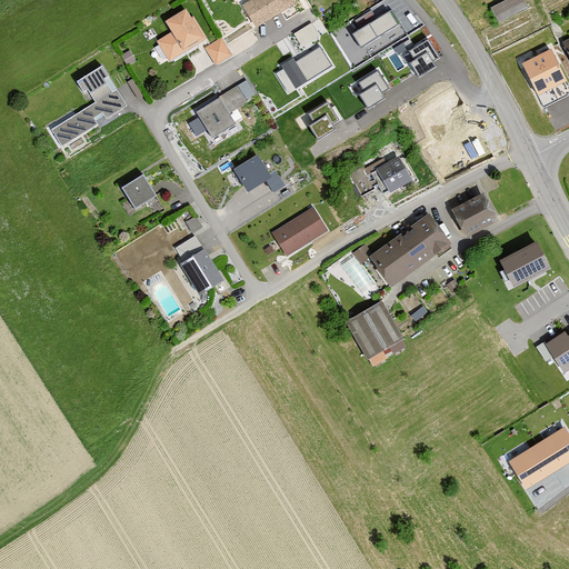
[(290,0),(255,0),(256,1),(245,8),(257,29),(295,6),(290,0)]
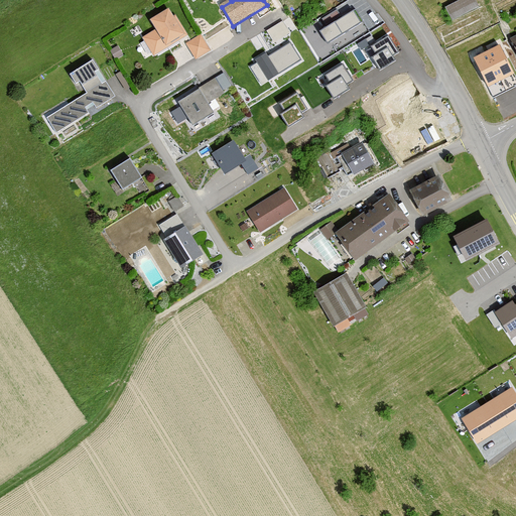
[(475,0),(460,0),(445,7),(453,20),(479,7),(475,0)]
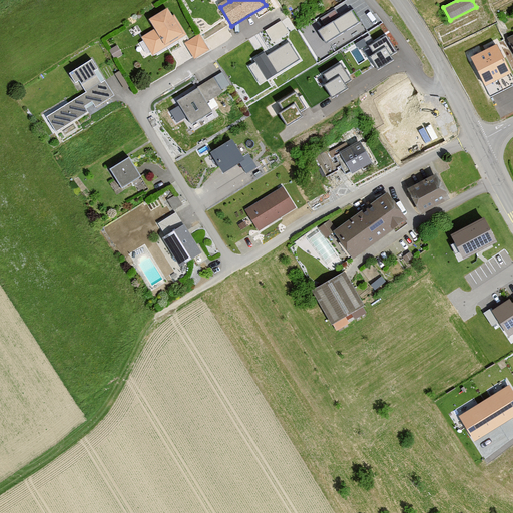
[(154,29),(141,37),(152,55),(183,36),(166,8),(148,19),(154,29)]
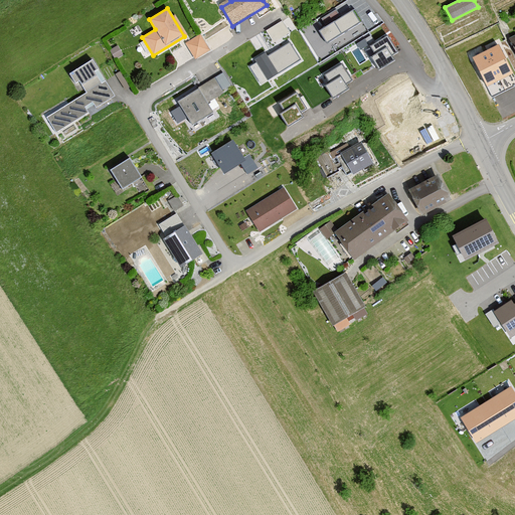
[(321,17),(324,23),(340,14),(336,8),(321,17)]
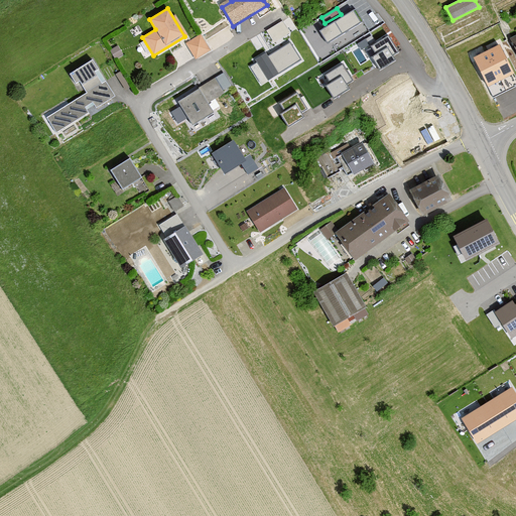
[(364,23),(356,9),(321,30),(324,33),(320,34),(328,45),(364,23)]
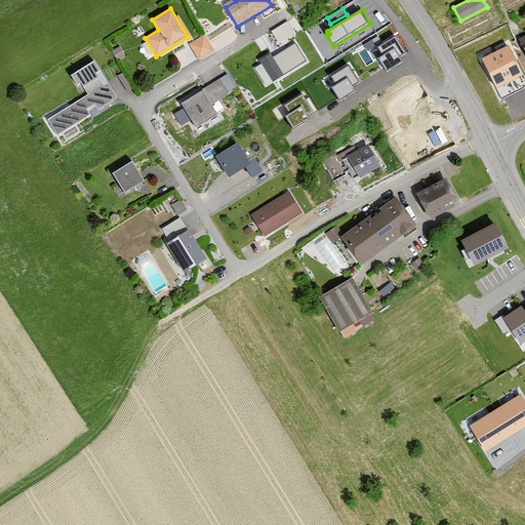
[(272,28),(279,40),(296,30),(289,17),(272,28)]
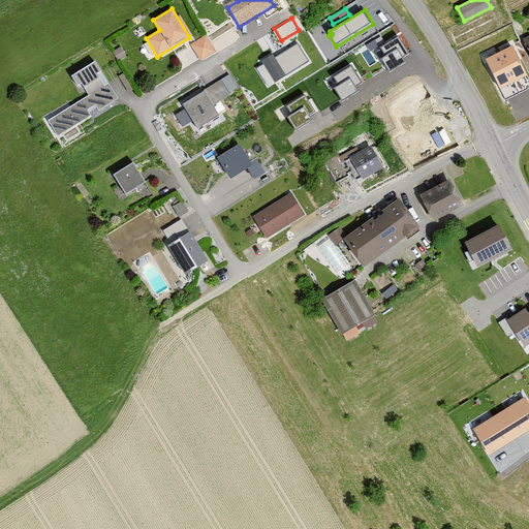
[(206,35),(189,44),(198,61),(215,52),(206,35)]
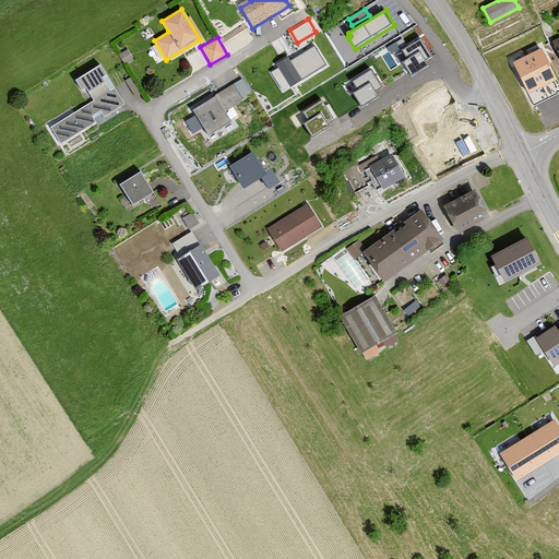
[(407,59),(403,62),(412,75),(428,66),(425,60),(431,56),(421,39),(402,50),(407,59)]
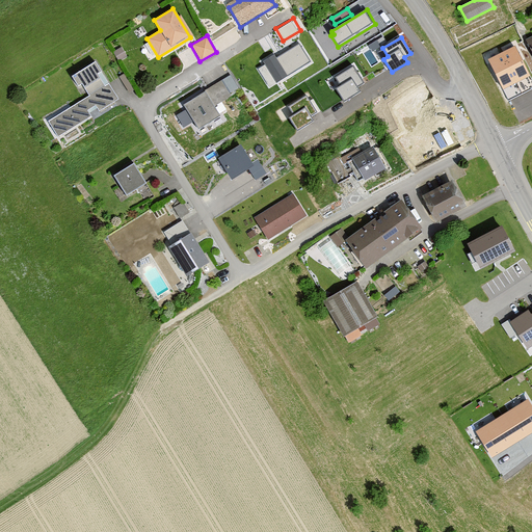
[(310,62),(298,45),(276,58),(275,55),(264,61),(277,82),(310,62)]
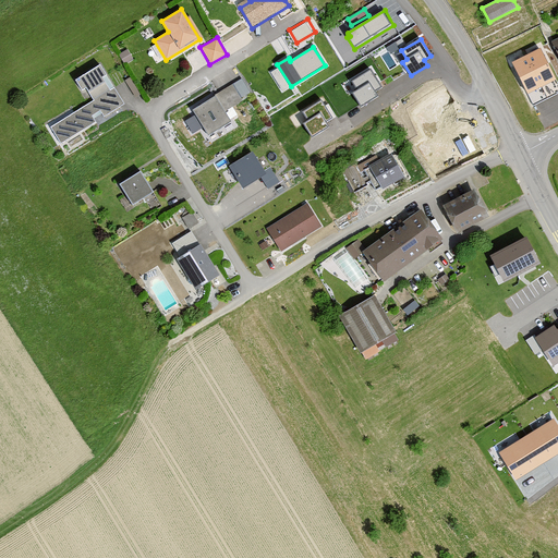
[(541,49),(512,63),(528,93),(556,79),(541,49)]
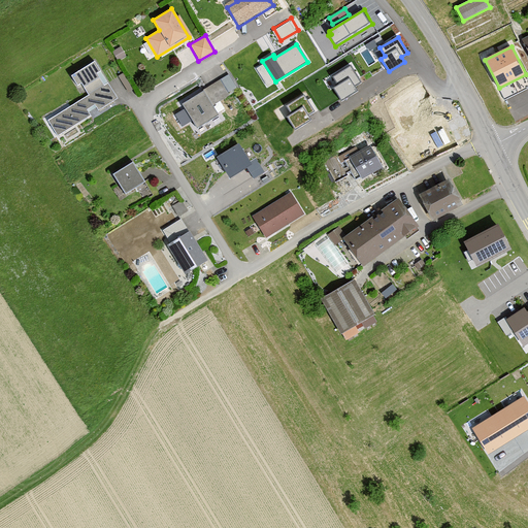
[(89,95),(47,120),(57,134),(90,114),(86,109),(94,104),(97,110),(117,99),(107,84),(103,86),(96,74),(100,72),(93,61),(70,75),(75,86),(81,83),(89,95)]
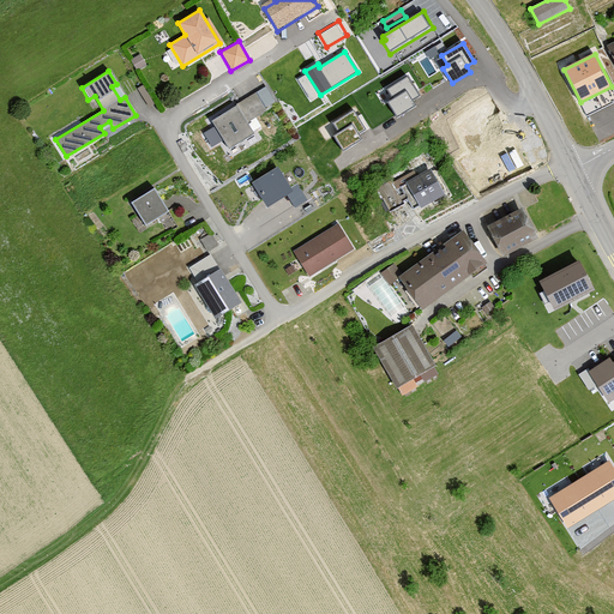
[(393,98),(387,102),(397,116),(416,106),(413,100),(419,95),(408,77),(387,89),(393,98)]
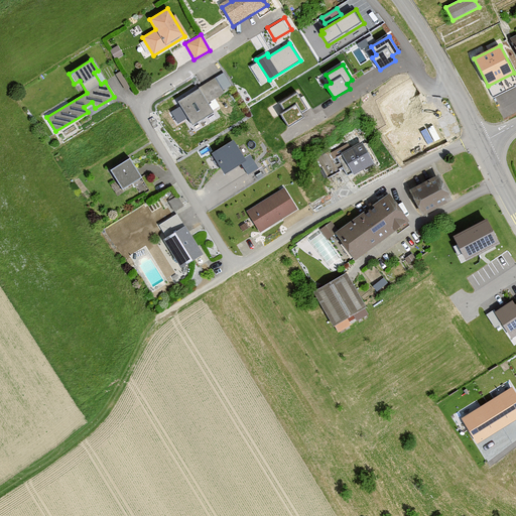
[(214,79),(177,102),(194,126),(214,113),(208,104),(224,93),(214,79)]
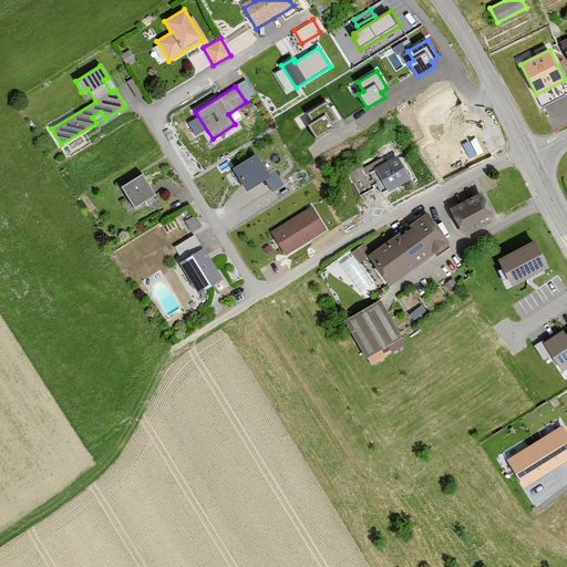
[(312,123),(308,125),(317,140),(333,129),(330,123),(337,120),(327,102),(308,114),(312,123)]
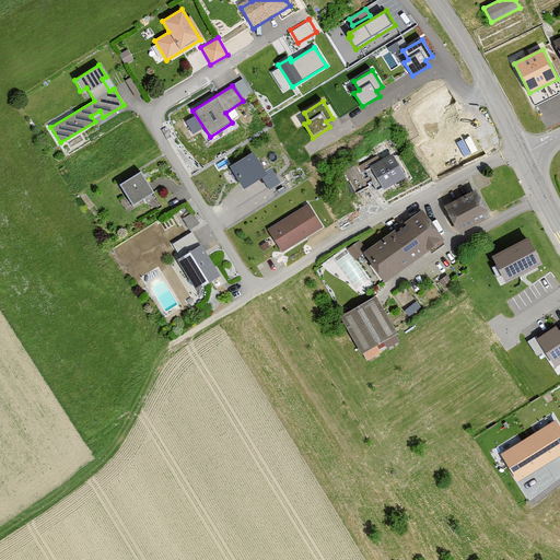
[(252,152),(229,166),(243,189),(266,175),(252,152)]
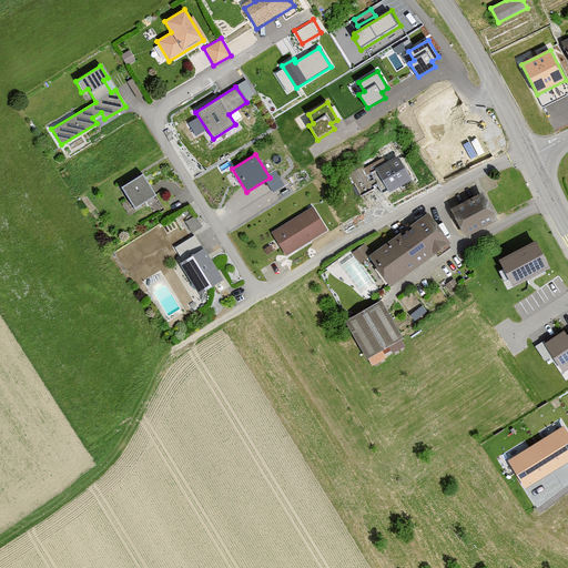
[(397,156),(375,170),(388,192),(411,179),(397,156)]
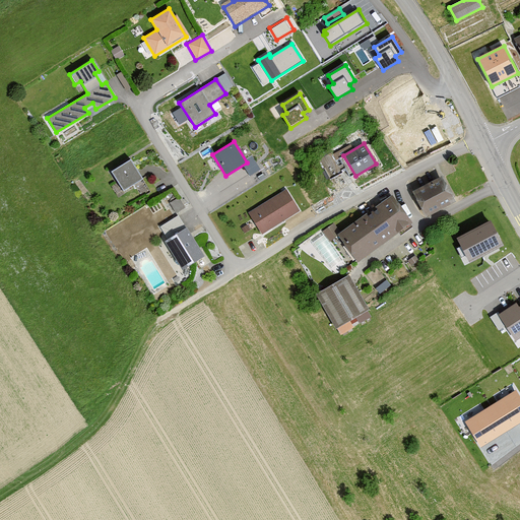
[(324,158),(329,172),(338,169),(333,155),(324,158)]
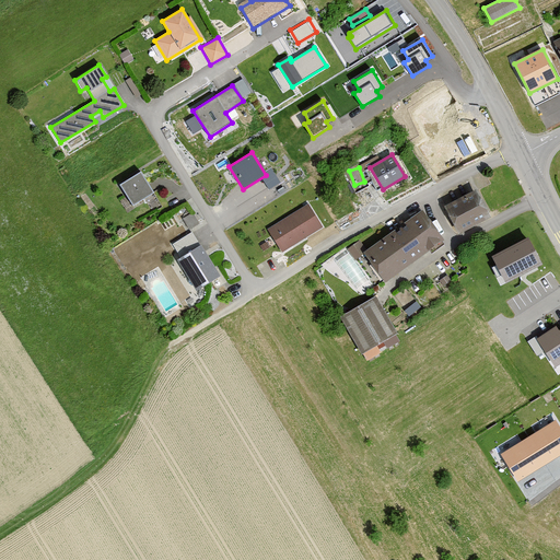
[(140,172),(118,185),(130,203),(151,190),(140,172)]
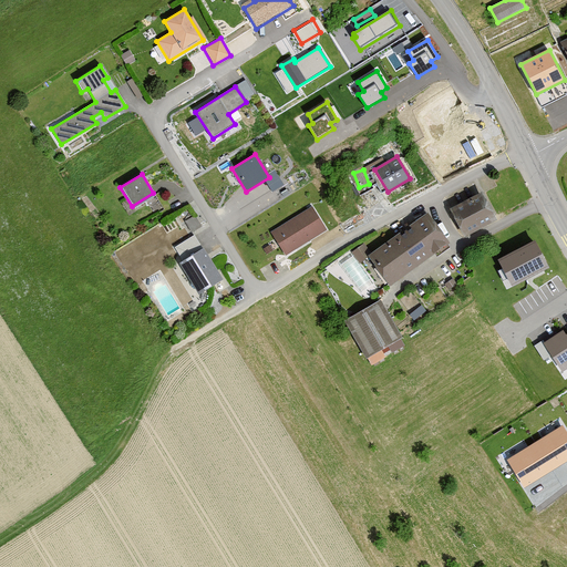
[(484,193),(451,209),(464,236),(497,219),(484,193)]
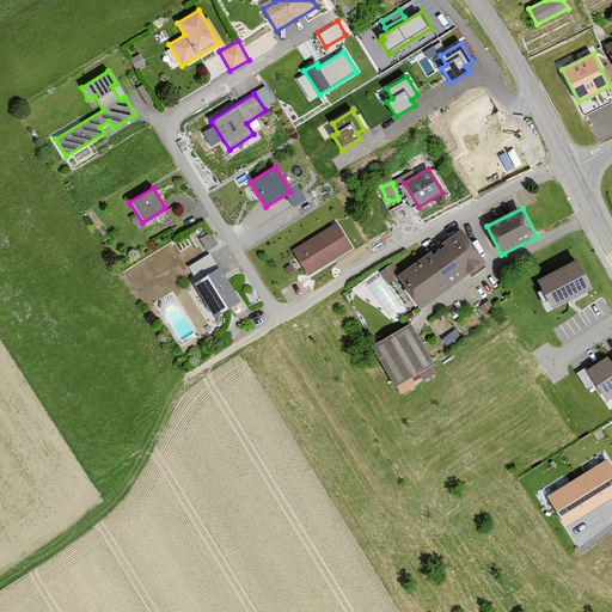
[(336,224),(293,250),(307,275),(352,249),(336,224)]
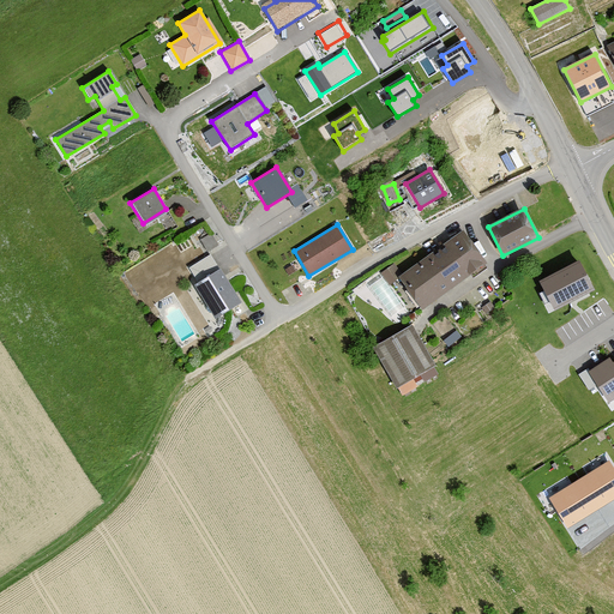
[(486,262),(463,230),(399,278),(422,309),(486,262)]
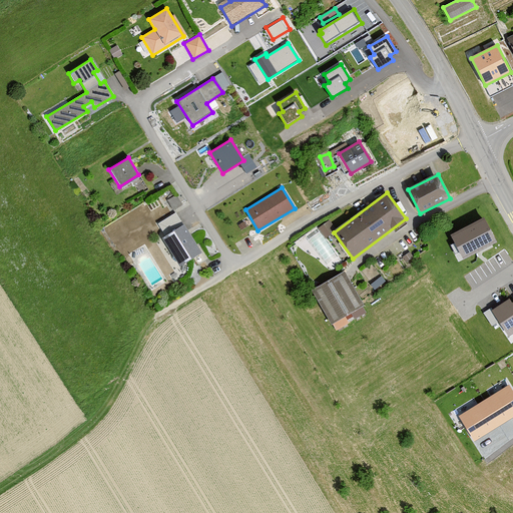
[(175,195),(166,200),(172,210),(181,205),(175,195)]
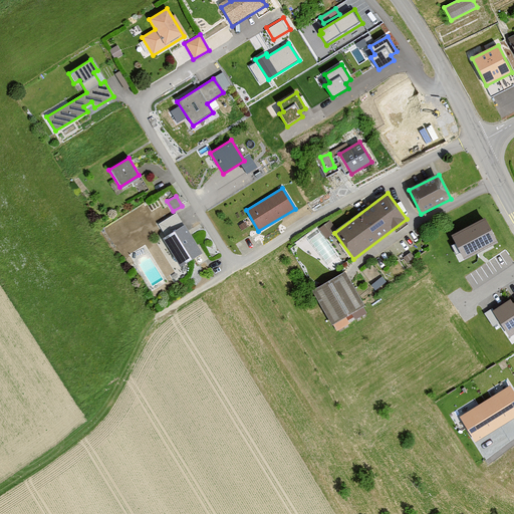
[(329,221),(318,229),(324,238),(335,230),(329,221)]
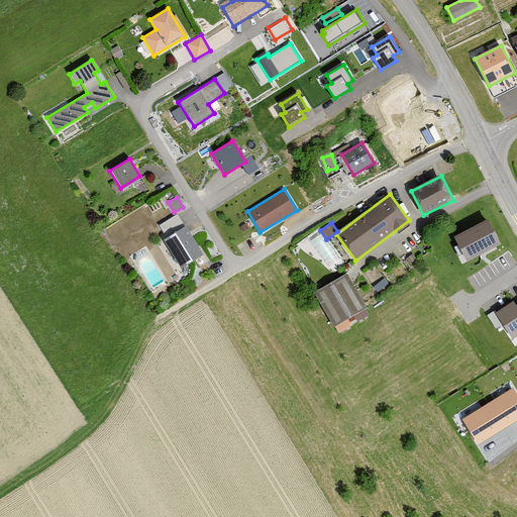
[(487,222),(456,238),(468,260),(499,243),(487,222)]
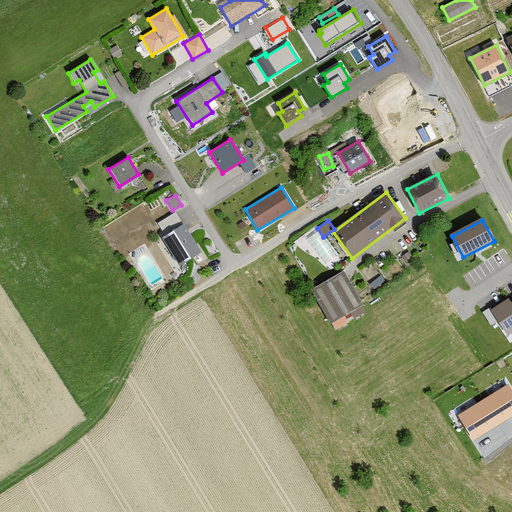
[(183,224),(161,238),(179,266),(200,252),(183,224)]
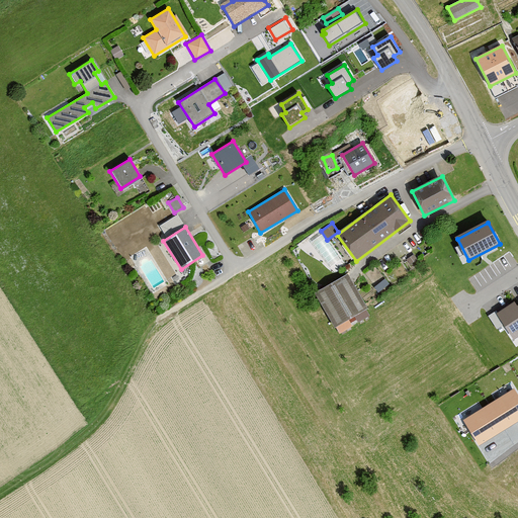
[(346,273),(317,290),(336,325),(365,308),(346,273)]
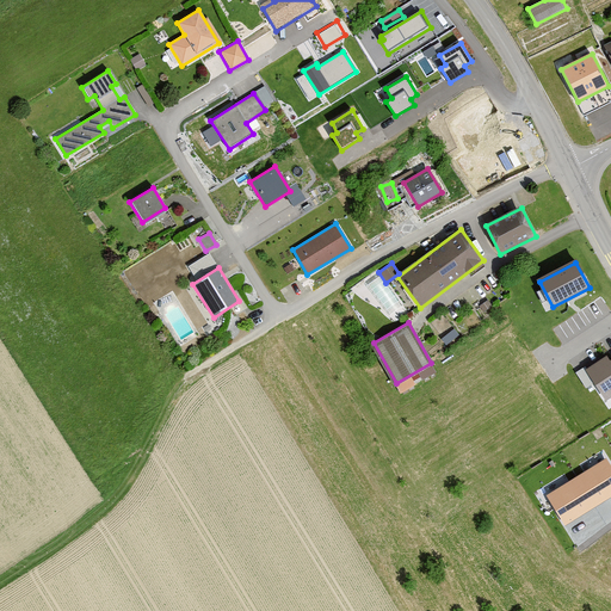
[(608,357),(587,371),(606,400),(610,396),(610,363),(608,357)]
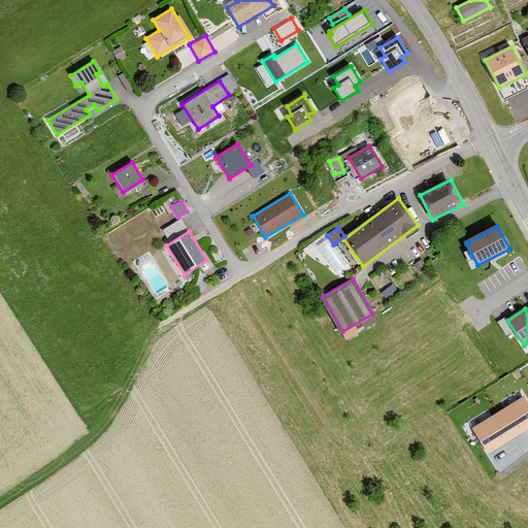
[(527,403),(523,396),(471,428),(488,455),(527,429),(527,403)]
